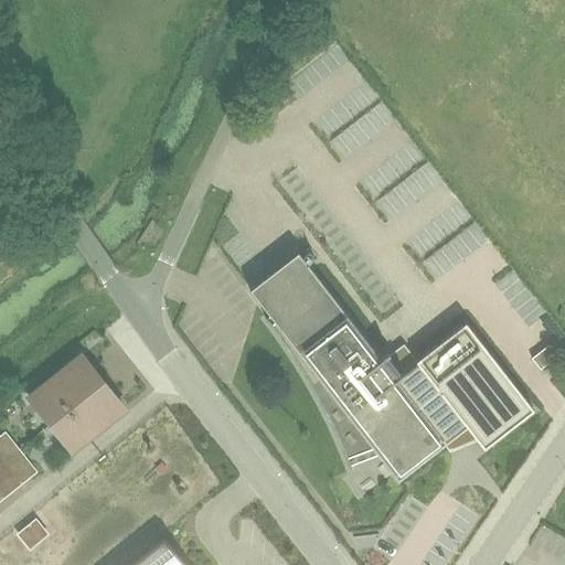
[(299,251),(251,289),(270,315),(266,319),(291,353),(313,390),(333,428),(350,468),(352,467),(351,465),(379,455),(398,479),(446,443),(450,449),(476,438),(483,448),(533,409),(466,322),(416,361),(409,352),(391,359),(388,355),(391,354),(390,352),(382,358),(310,265),(319,257),(310,246),(300,254),(299,251)]
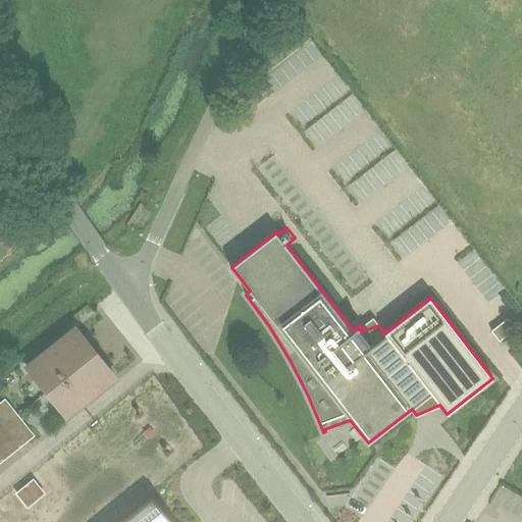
[(500,341),(519,325),(508,317),(491,330),(500,341)]
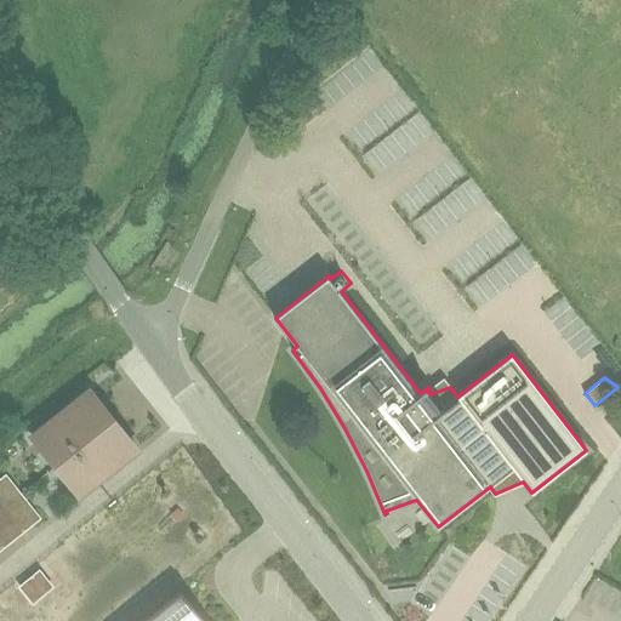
[(85,394),(32,437),(79,495),(131,453),(85,394)]
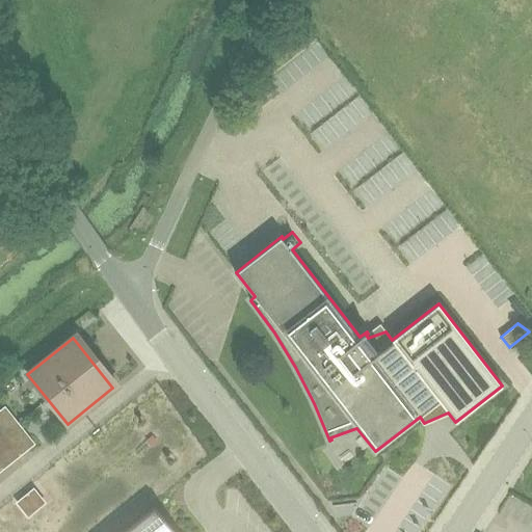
[(0,440),(18,425),(4,408),(0,411),(0,440)]
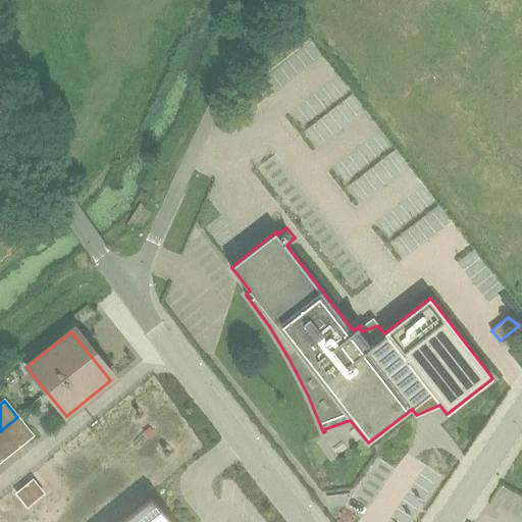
[(9,430),(20,421),(17,417),(0,431),(0,452),(4,458),(20,445),(9,430)]
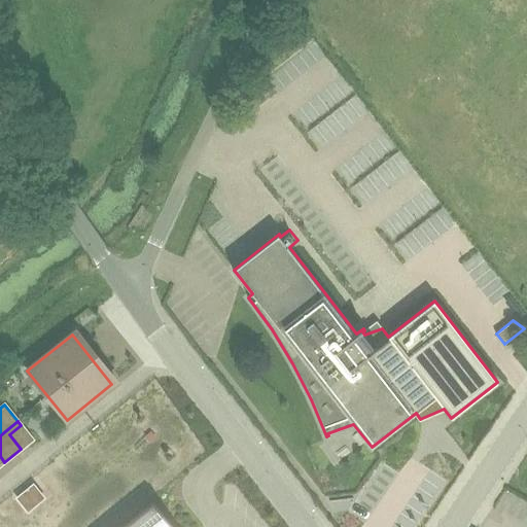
[(172,526),(152,502),(120,526),(172,526)]
